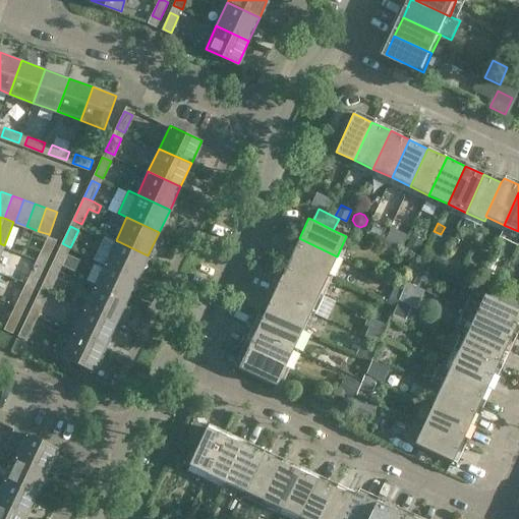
[(49,234),(41,252),(49,256),(57,238),(49,235),(49,234)]
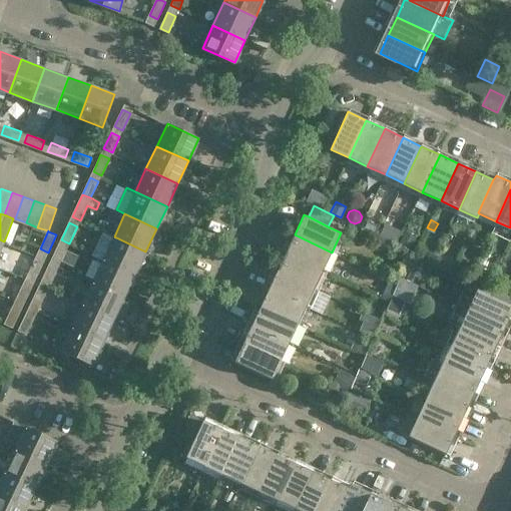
[(103,231),(92,253),(103,259),(135,274),(145,251),(114,236),(103,231)]
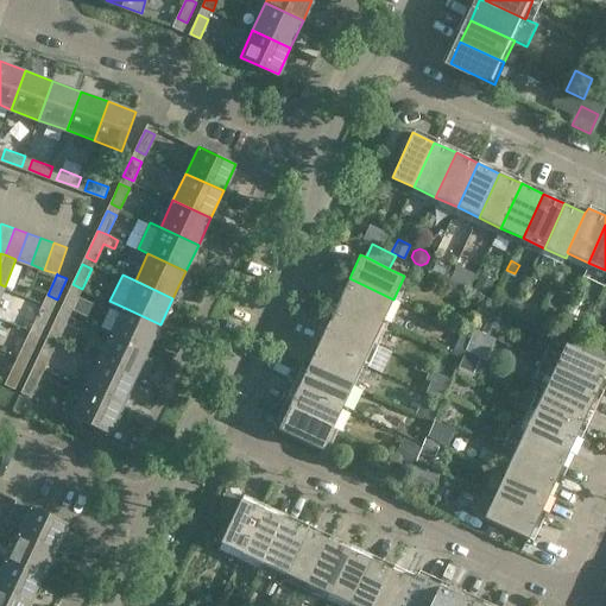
[(481,277),(474,290),(487,296),(494,283),(481,277)]
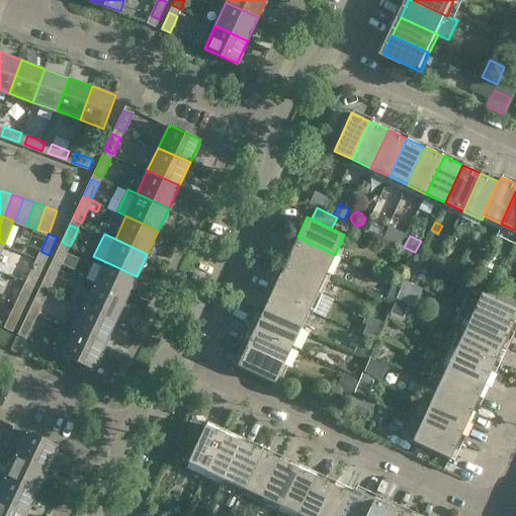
[(288,255),(327,273),(335,255),(297,237),(288,255)]
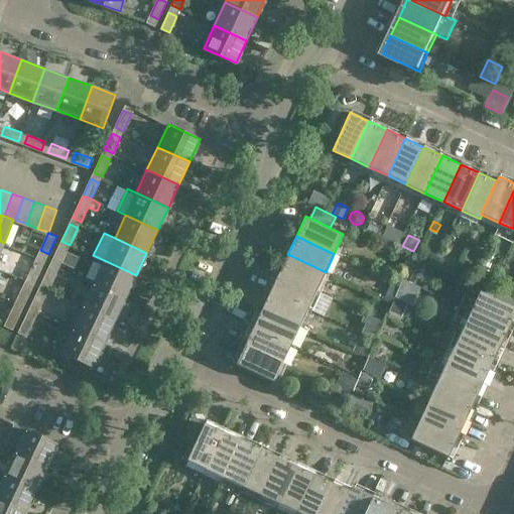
[(58,247),(50,263),(59,267),(67,251),(58,247)]
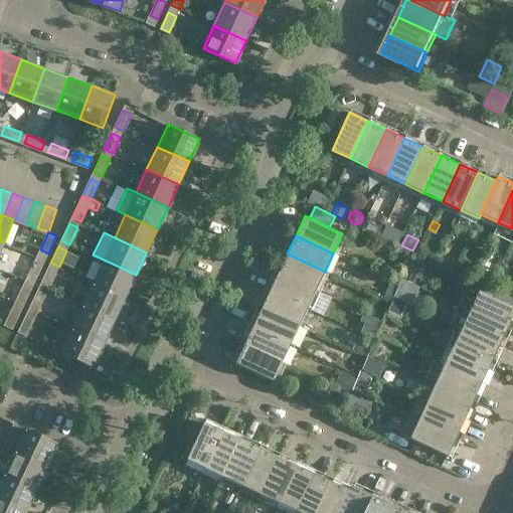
[(279,272),(316,290),(325,272),(287,253),(279,272)]
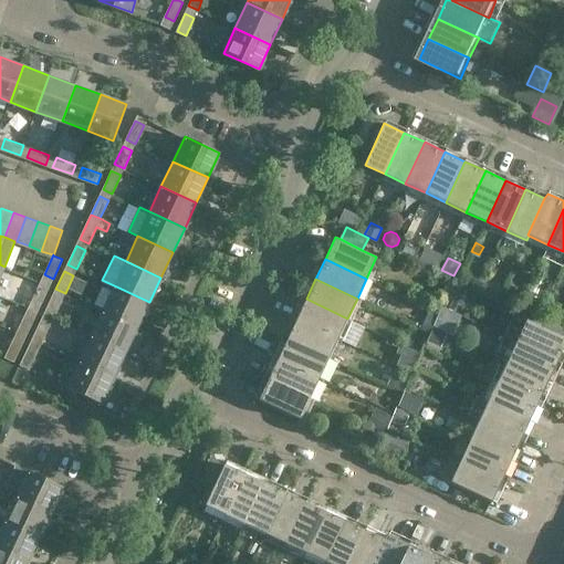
[(493,279),(486,281),(490,294),(502,289),(500,282),(493,279)]
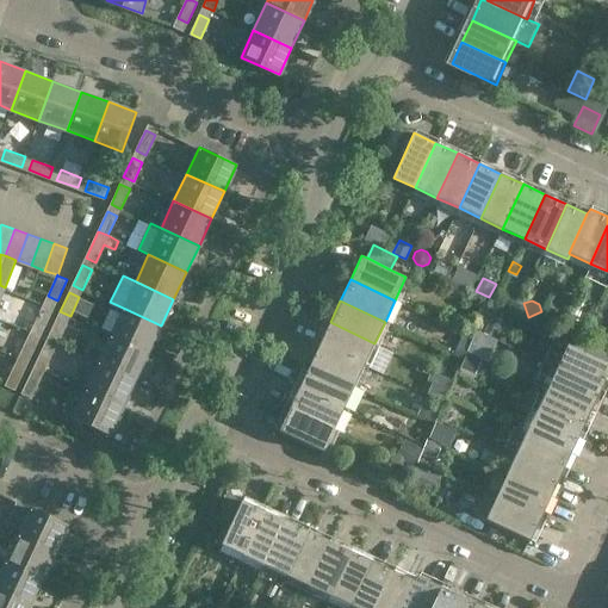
[(44,303),(35,322),(44,327),(54,308),(44,303)]
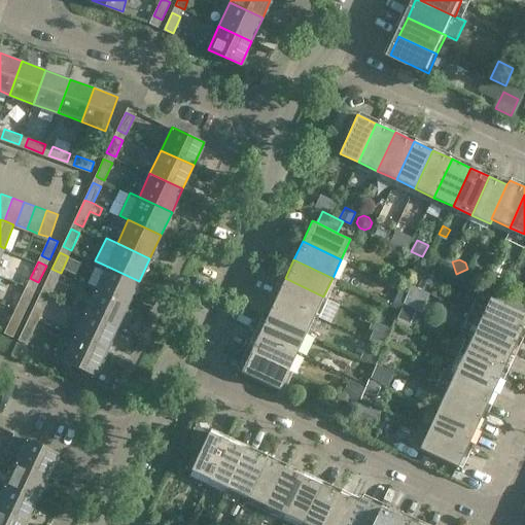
[(106,266),(96,289),(128,305),(139,281),(106,266)]
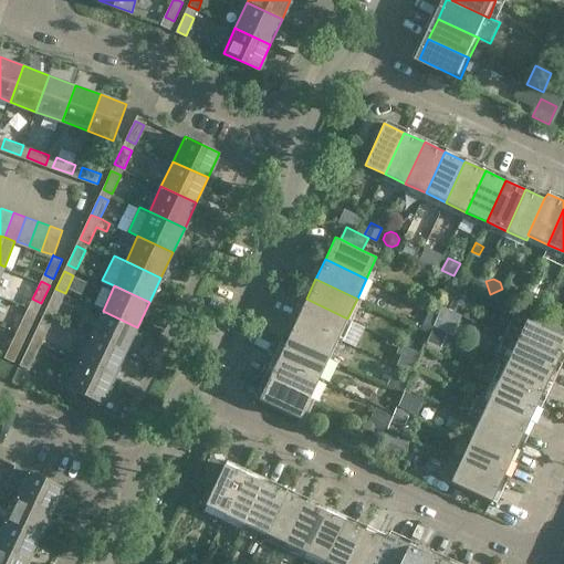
[(52,295),(44,314),(53,319),(62,300),(52,295)]
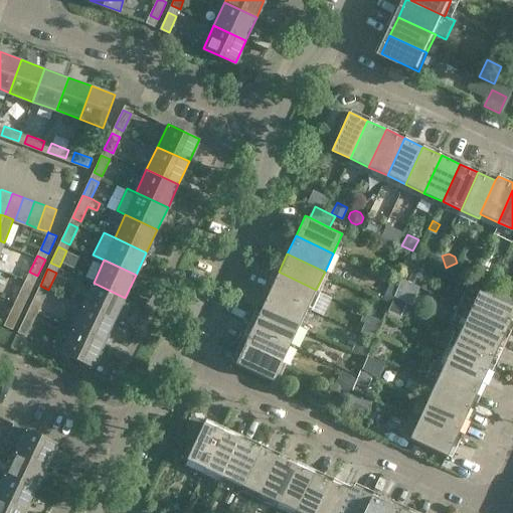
[(412,269),(408,278),(418,282),(422,274),(412,269)]
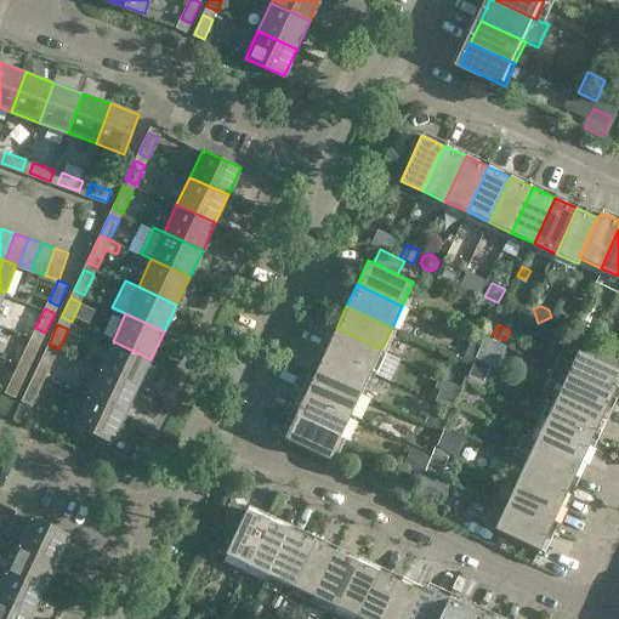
[(327,350),(372,370),(381,350),(336,328),(327,350)]
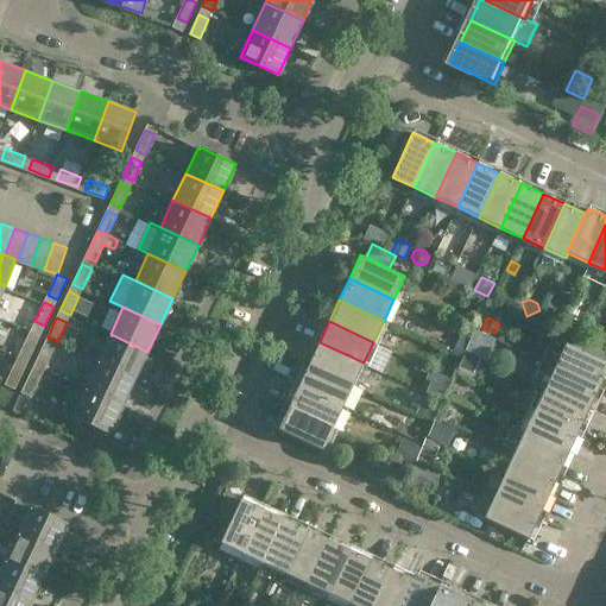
[(31,328),(21,348),(32,353),(42,333),(31,328)]
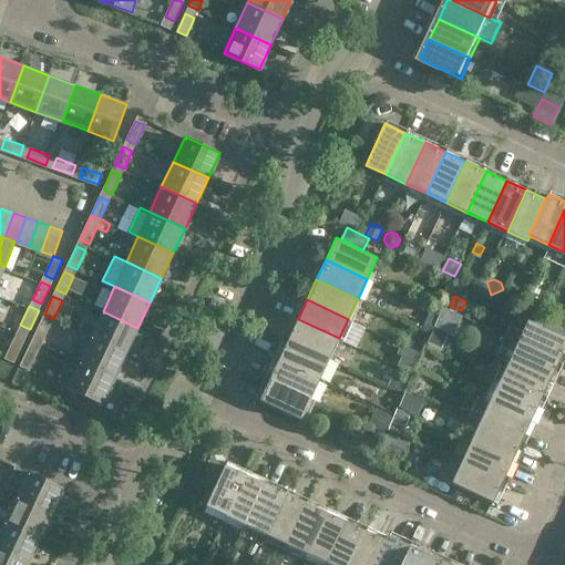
[(431,309),(422,328),(432,332),(434,328),(441,314),(431,309)]
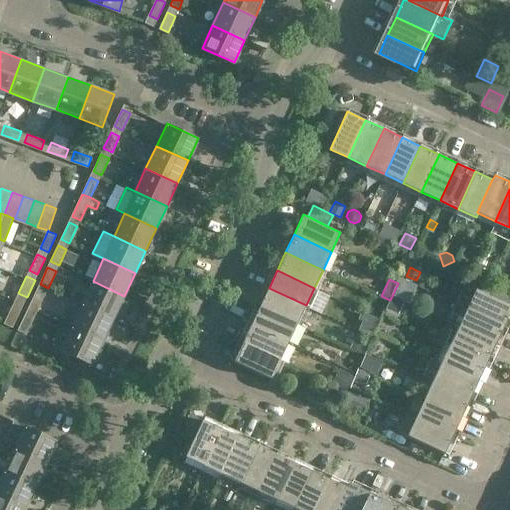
[(93,281),(82,304),(114,318),(124,296),(93,281)]
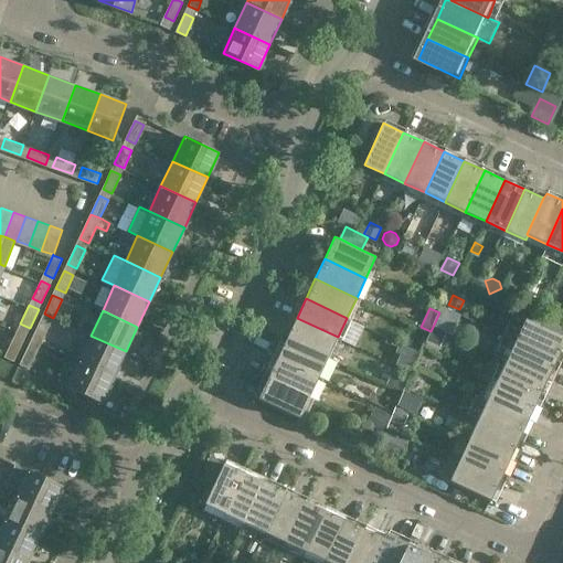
[(517,339),(516,340),(558,359),(562,347),(562,336),(561,335),(562,332),(562,326),(529,310),(526,318),(513,312),(505,333),(517,339)]
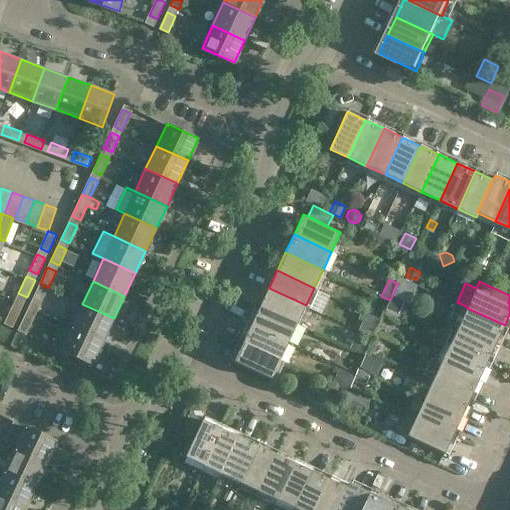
[(401,284),(396,294),(407,299),(411,289),(401,284)]
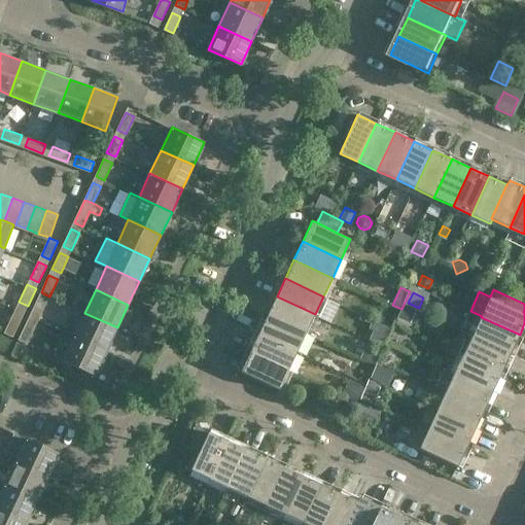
[(268,315),(306,334),(315,314),(277,296),(268,315)]
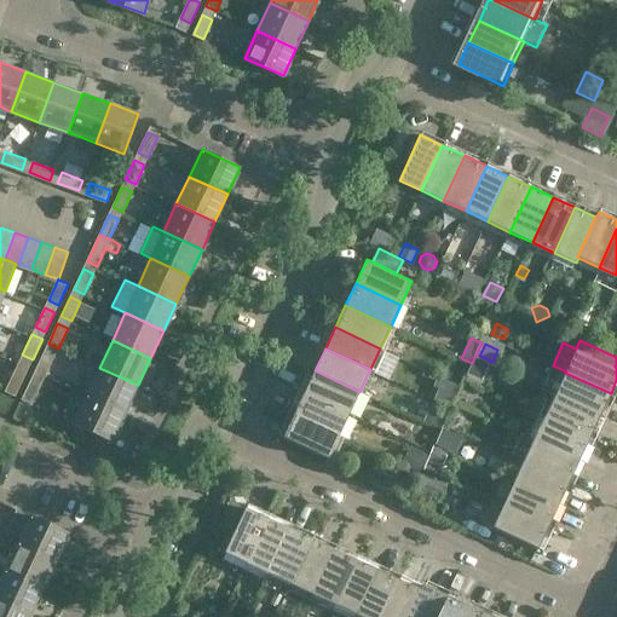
[(45,351),(35,370),(45,375),(55,356),(45,351)]
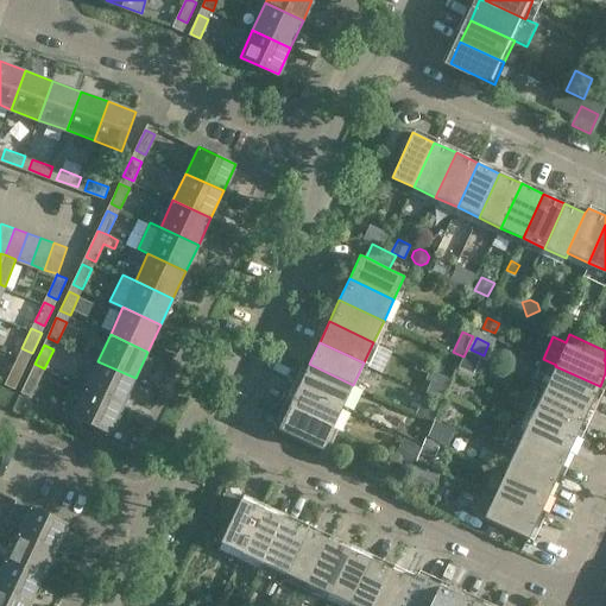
[(464,357),(460,365),(471,370),(477,357),(466,352),(464,357)]
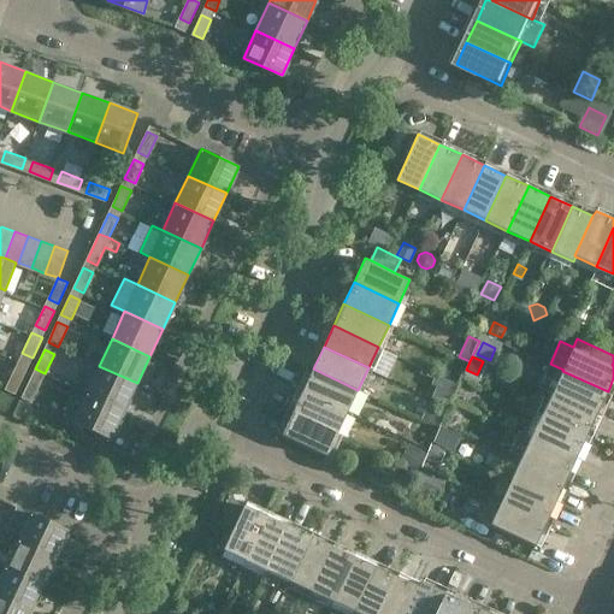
[(19,360),(10,381),(19,385),(29,365),(19,360)]
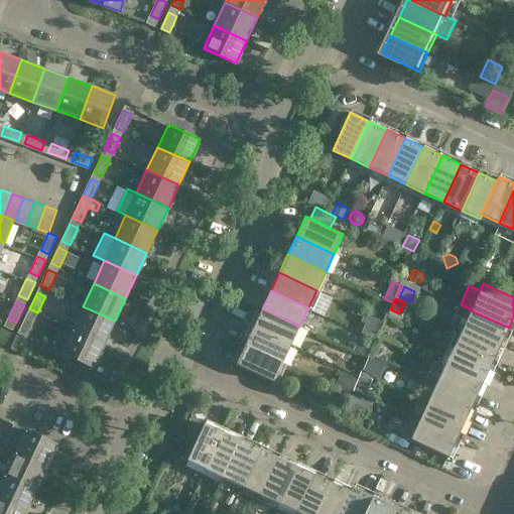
[(115,320),(83,306),(72,329),(104,344),(115,320)]
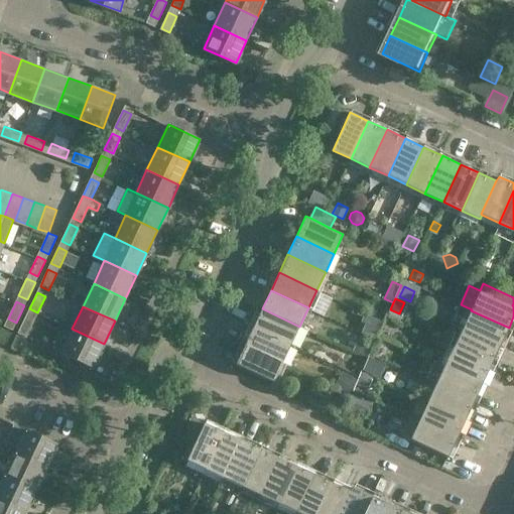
[(299,327),(262,308),(253,328),(291,345),(299,327)]
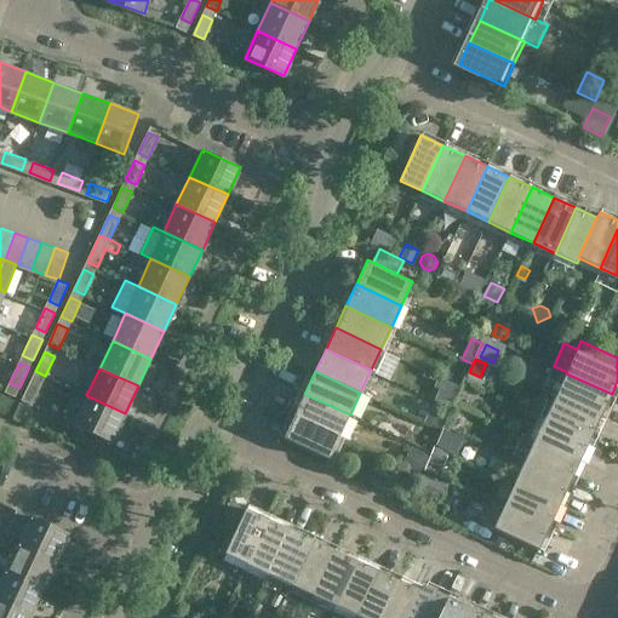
[(612,394),(566,373),(556,394),(601,415),(612,394)]
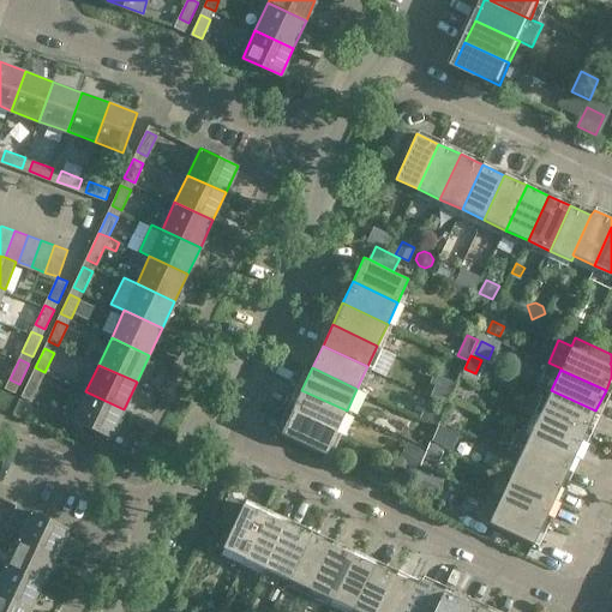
[(31,375),(23,395),(33,400),(42,379),(31,375)]
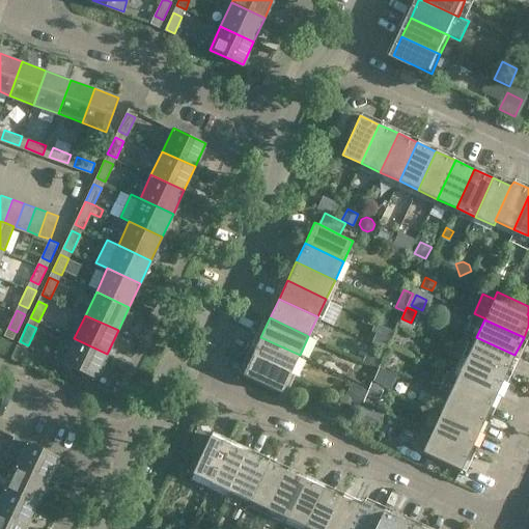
[(381,334),(377,343),(386,347),(390,339),(381,334)]
